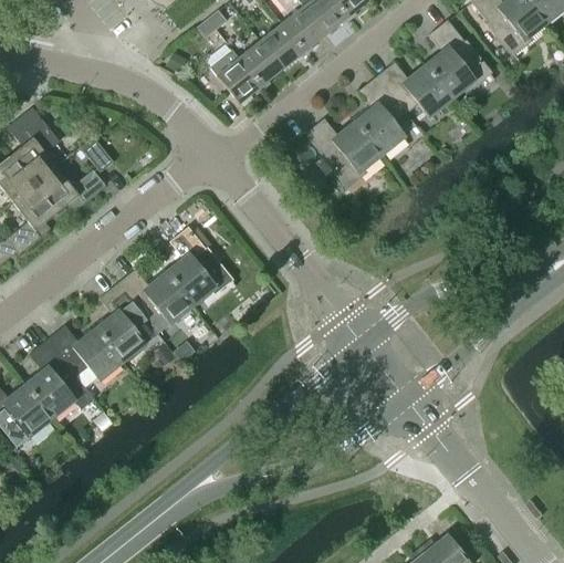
[(152,0),(153,1),(155,2),(157,3),(158,3),(160,4),(164,4),(165,7),(165,8),(166,9),(176,0),(152,0)]
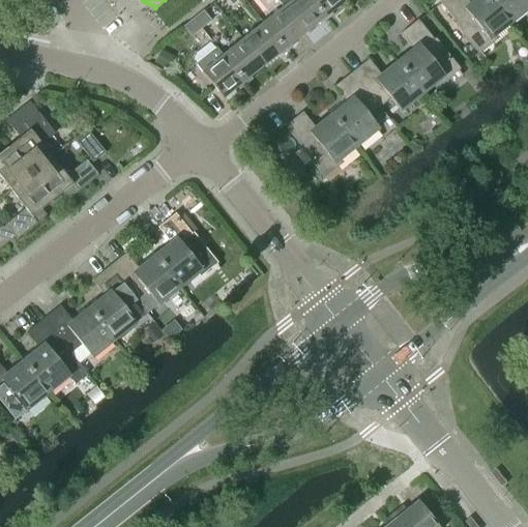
[(281,0),(285,4),(305,31),(319,21),(322,23),(328,18),(326,15),(314,0),(281,0)]
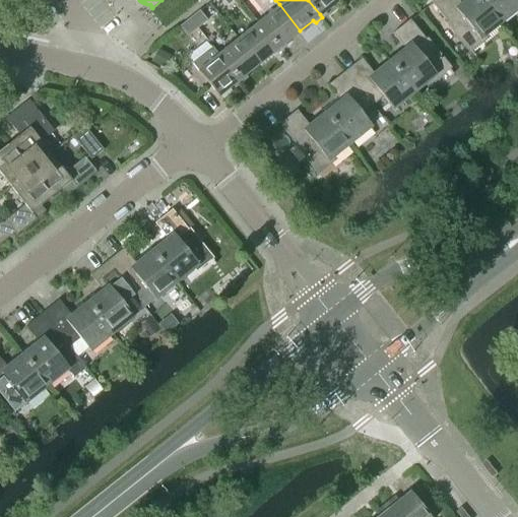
[(308,0),(320,14),(337,0),(308,0)]
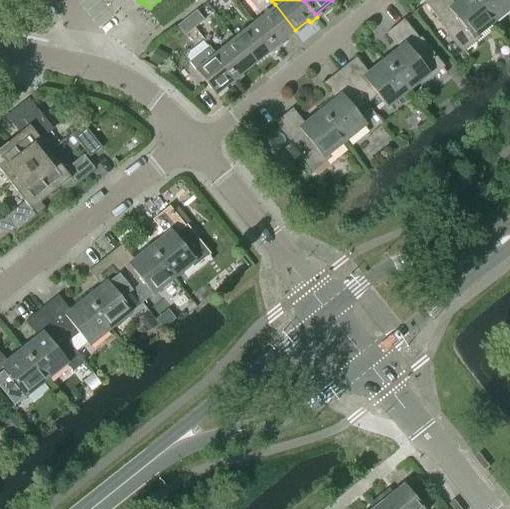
[(426,0),(469,53),(463,45),(495,20),(478,0),(457,0),(455,2),(453,0),(426,0)]
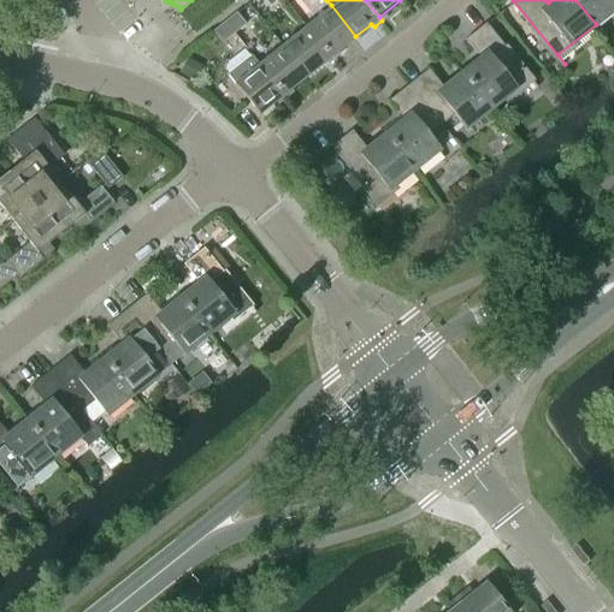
[(576,0),(596,24),(613,10),(613,0),(576,0)]
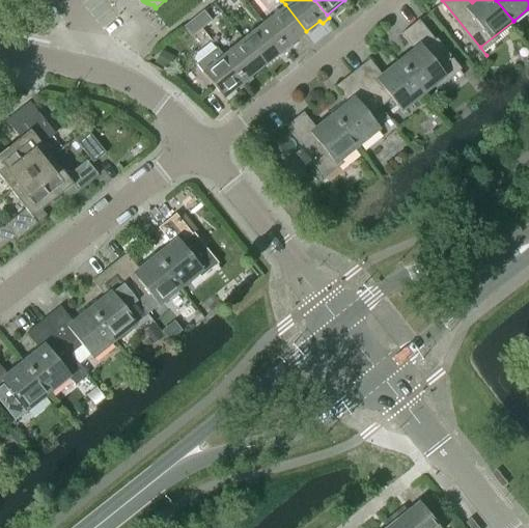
[(285,4),(265,21),(286,48),(306,31),(285,4)]
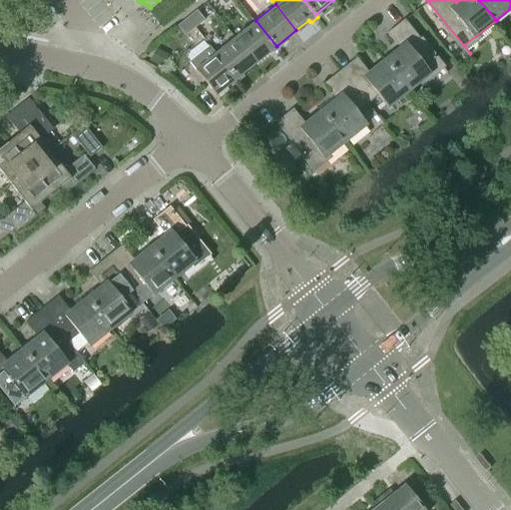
[(198,9),(188,16),(196,26),(205,18),(198,9)]
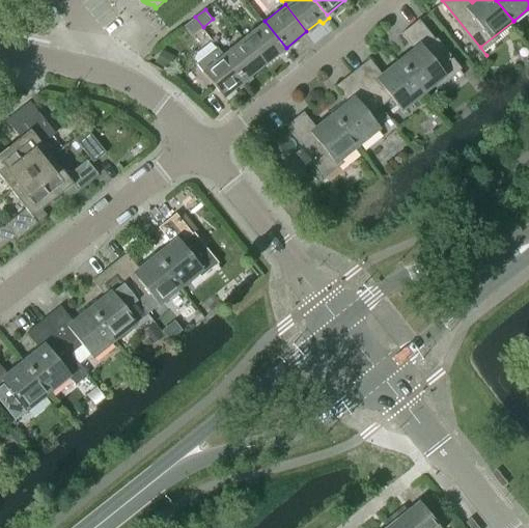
[(203,27),(195,17),(186,25),(193,34),(203,27)]
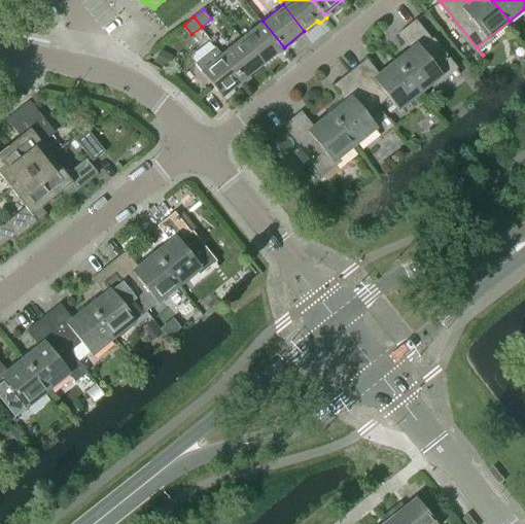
[(412,47),(396,60),(421,92),(453,65),(460,73),(461,72),(417,18),(399,31),(412,47)]
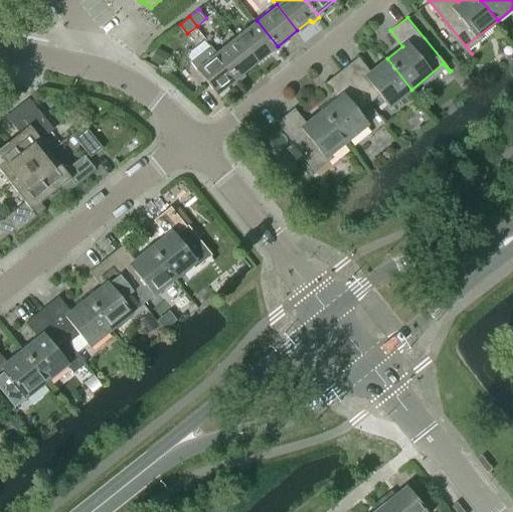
[(257,20),(237,36),(258,61),(278,46),(257,20)]
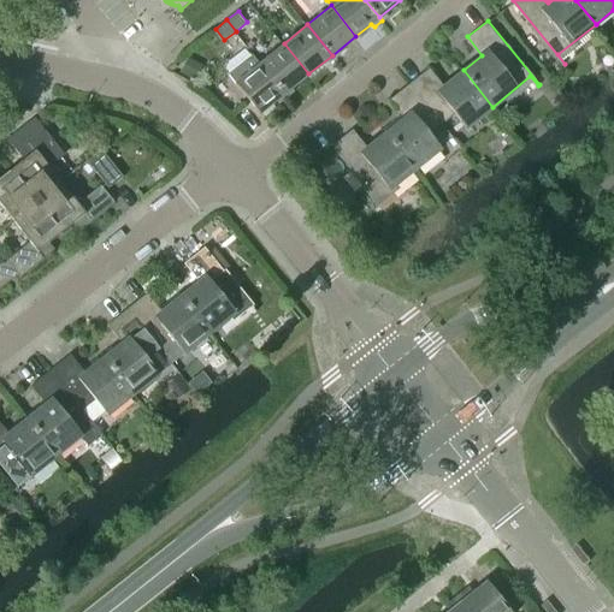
[(284,43),(260,61),(285,93),(308,73),(284,43)]
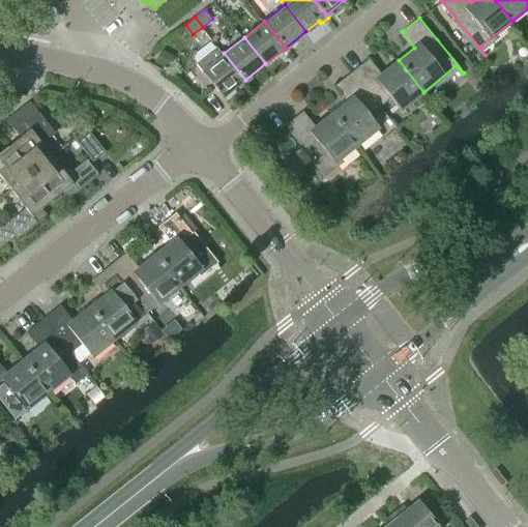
[(217,46),(197,61),(203,69),(225,96),(245,80),(224,53),(217,46)]
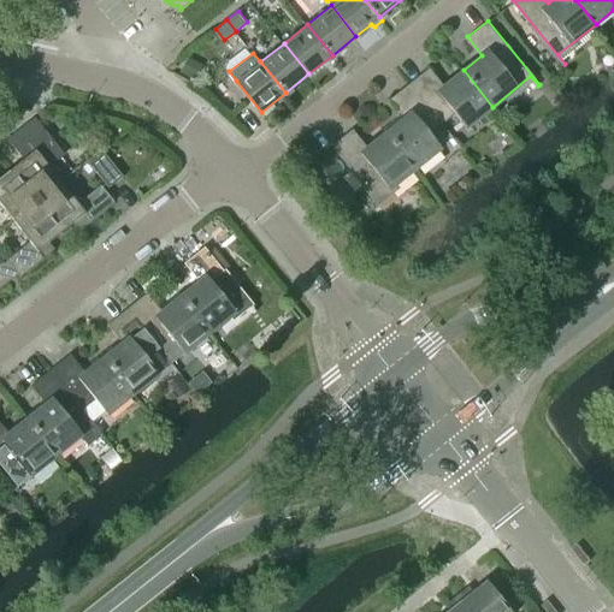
[(430,66),(409,82),(442,122),(455,111),(467,126),(493,107),(464,70),(444,85),(430,66)]
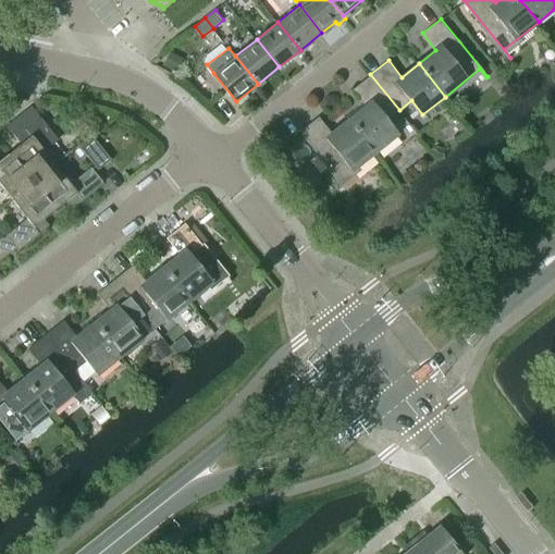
[(367,106),(349,119),(375,151),(398,134),(387,120),(399,110),(370,74),(353,88),(367,106)]
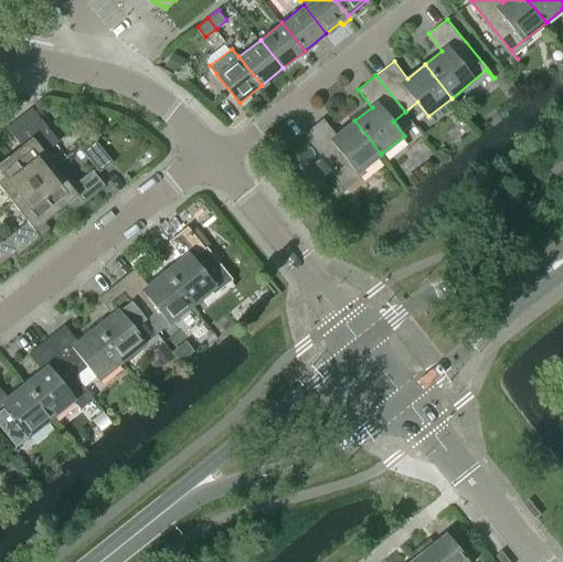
[(32,106),(8,126),(23,145),(11,154),(34,182),(56,166),(45,151),(60,140),(32,106)]
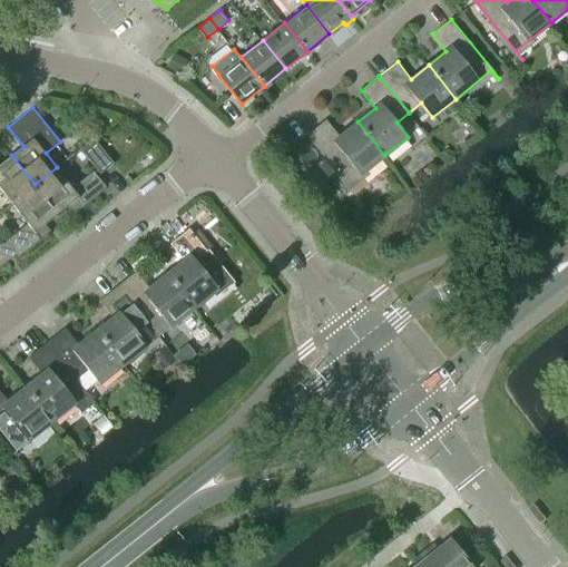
[(384,155),(358,121),(341,136),(326,118),(307,133),(355,193),(356,192),(350,184),(384,155)]
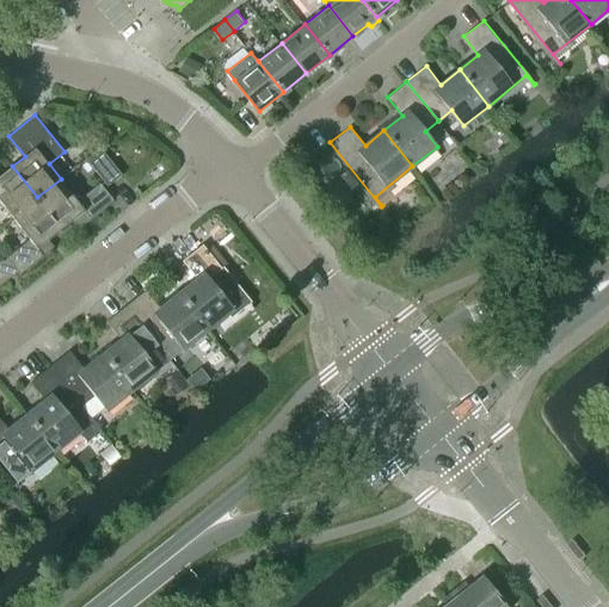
[(87,158),(109,184),(123,173),(102,146),(87,158)]
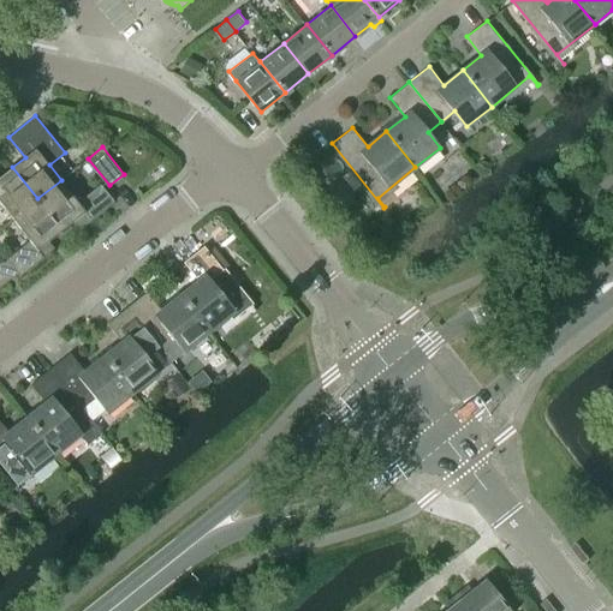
[(0,201),(13,217),(37,198),(12,167),(0,177),(0,201)]
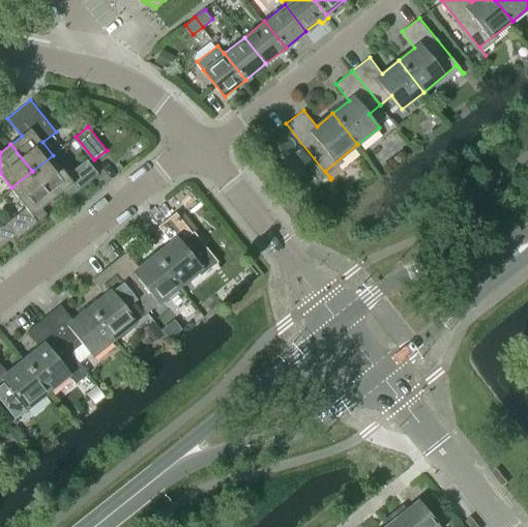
[(53,155),(32,171),(54,199),(66,188),(71,195),(99,173),(87,158),(68,174),(53,155)]
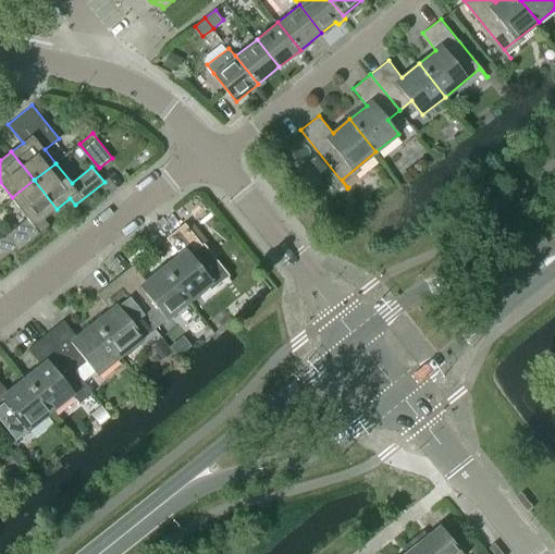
[(28,218),(8,233),(19,246),(17,247),(20,249),(48,226),(44,220),(57,209),(34,180),(12,197),(28,218)]
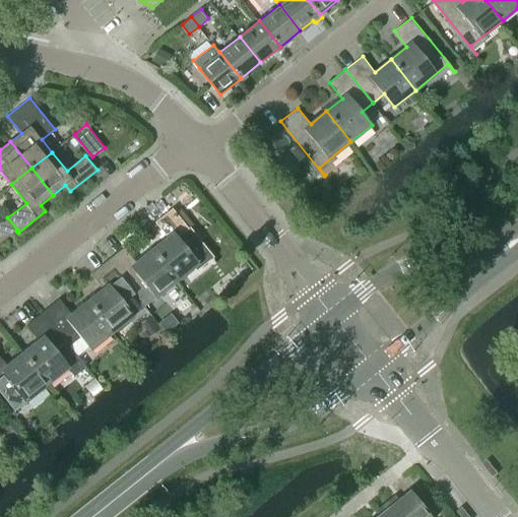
[(169,237),(153,250),(178,280),(209,255),(215,262),(216,262),(174,207),(156,221),(169,237)]
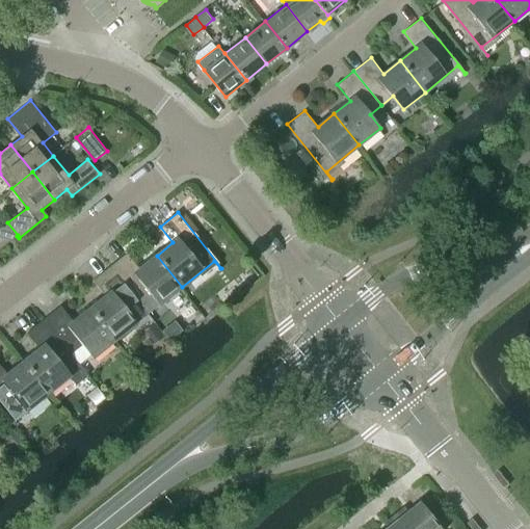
[(4,227),(0,229),(0,248),(17,236),(18,235),(7,222),(4,227)]
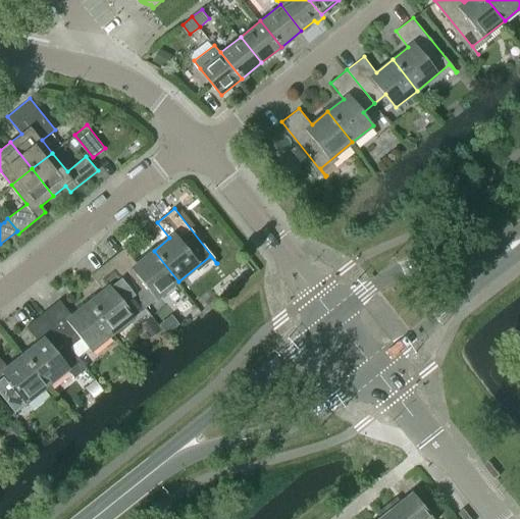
[(138,263),(125,247),(108,260),(136,294),(146,307),(157,299),(178,281),(154,251),(138,263)]
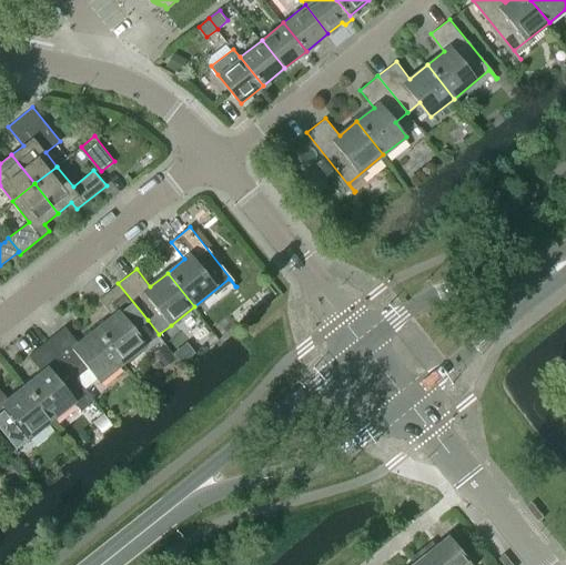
[(113,315),(97,330),(123,363),(159,334),(148,320),(118,283),(100,299),(113,315)]
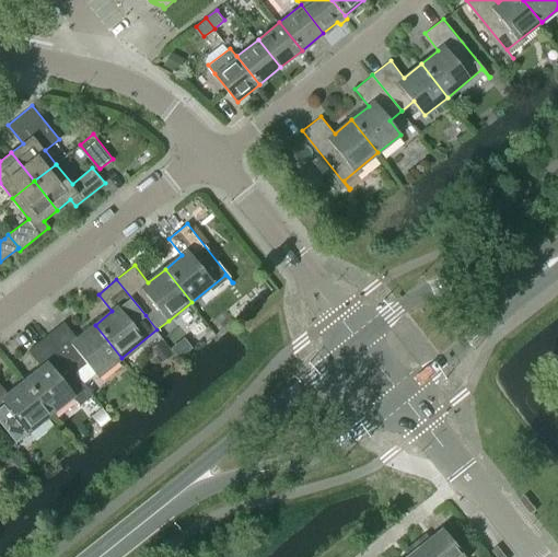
[(65,321),(47,335),(76,372),(88,362),(99,375),(121,358),(95,325),(78,338),(65,321)]
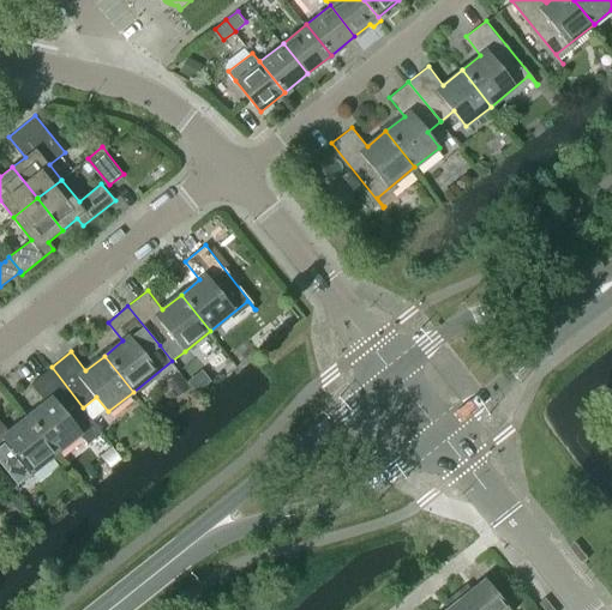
[(47,402),(28,416),(57,453),(82,433),(89,442),(102,432),(83,408),(52,367),(31,382),(47,402)]
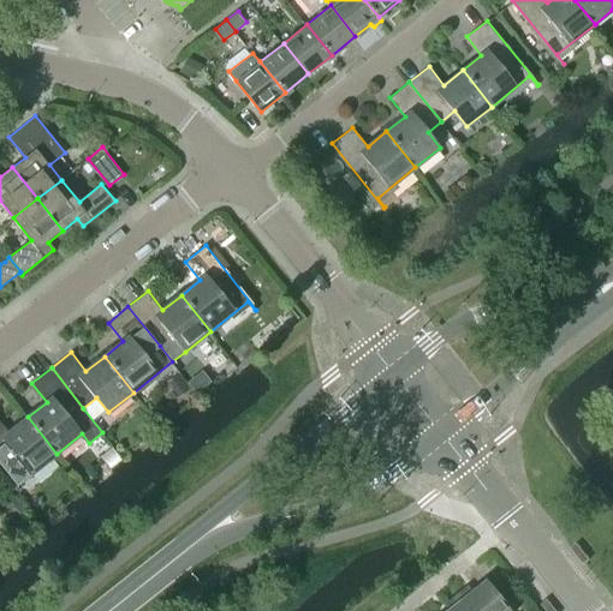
[(57,454),(28,417),(10,432),(0,420),(0,461),(25,493),(27,493),(19,484),(57,454)]
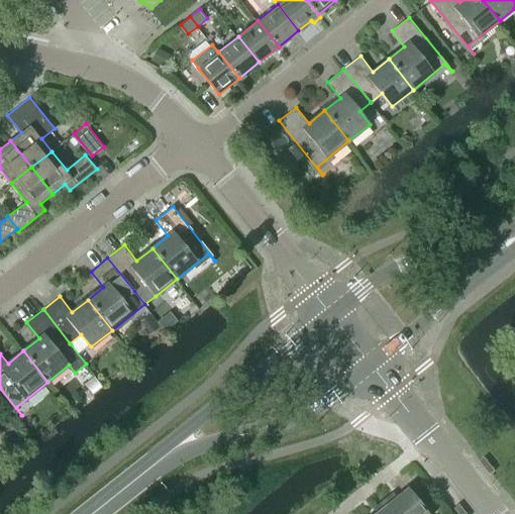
[(391,493),(384,499),(396,513),(429,513),(430,513),(409,487),(395,497),(391,493)]
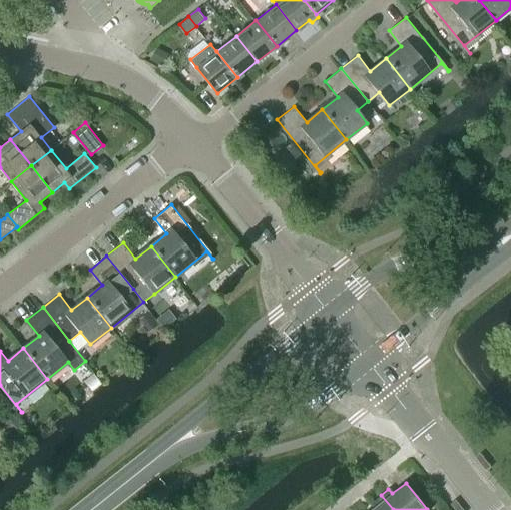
[(377,505),(370,509),(393,509),(381,495),(373,501),(377,505)]
